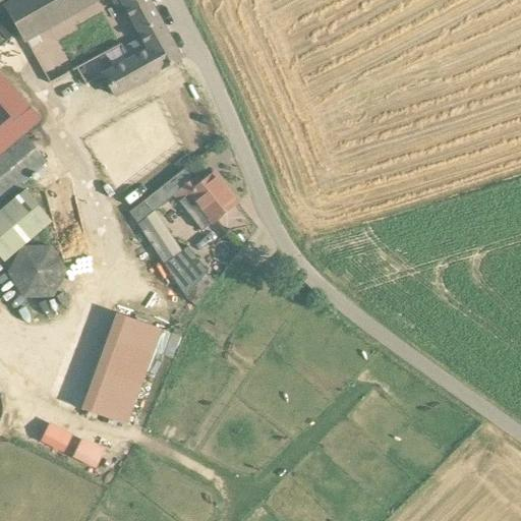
[(24,44),(103,0),(8,0),(2,4),(6,9),(0,13),(0,32),(7,42),(24,44)]
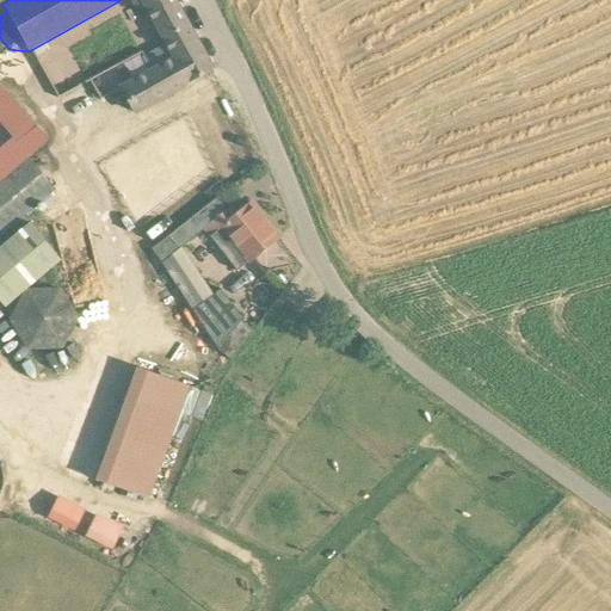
[(0,0),(0,55),(8,49),(0,37),(0,16),(7,11),(2,5),(10,0),(0,0)]
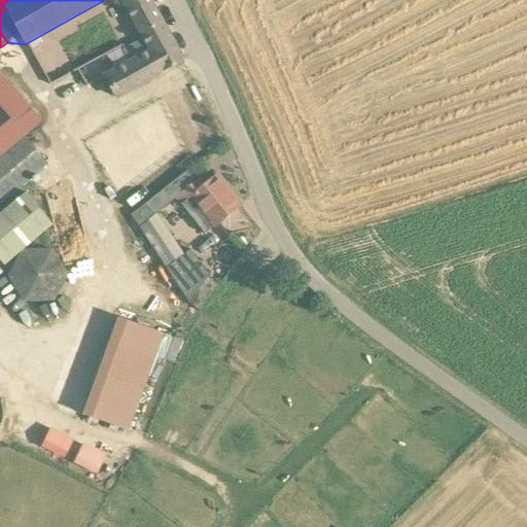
[(111,0),(117,11),(125,6),(141,37),(121,48),(128,61),(102,75),(116,101),(183,61),(148,0),(111,0)]
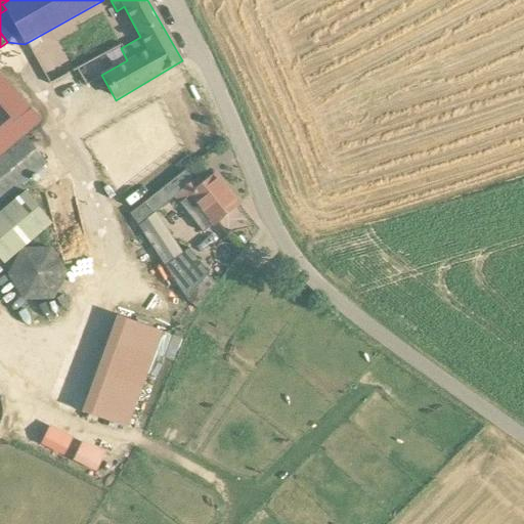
[(0,205),(48,165),(26,137),(0,158),(0,205)]
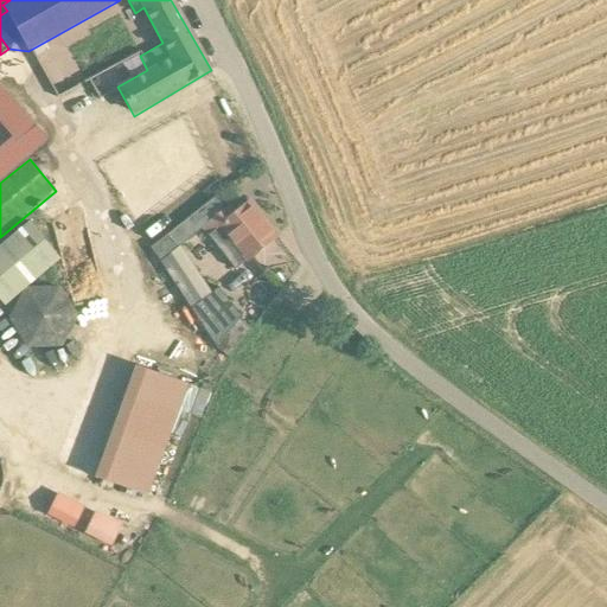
[(216,197),(170,234),(180,248),(202,230),(235,272),(278,237),(249,200),(234,213),(228,205),(224,208),(216,197)]
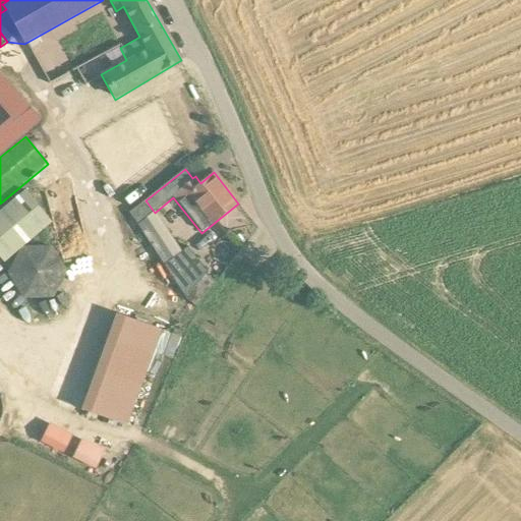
[(0,257),(5,264),(52,224),(24,191),(0,212),(0,257)]
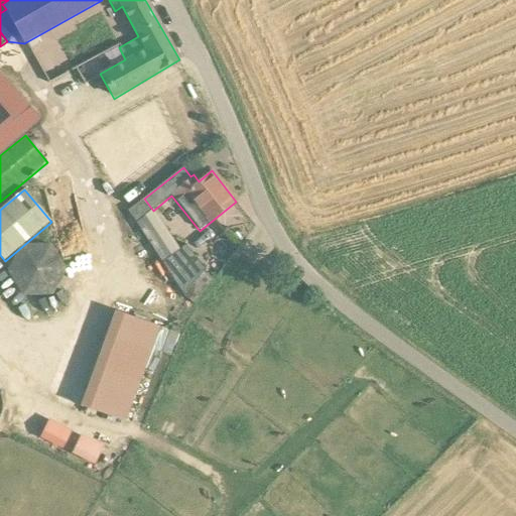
[(144,199),(128,211),(137,224),(153,211),(144,199)]
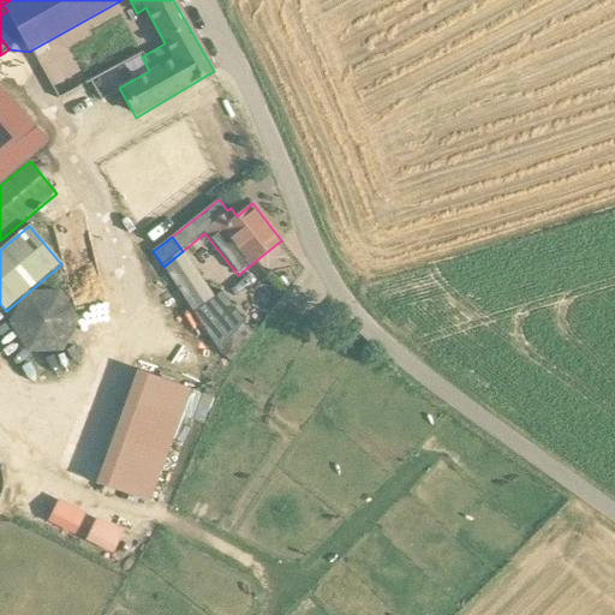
[(255,334),(244,324),(246,322),(221,292),(214,298),(183,251),(163,267),(219,352),(232,363),(255,334)]
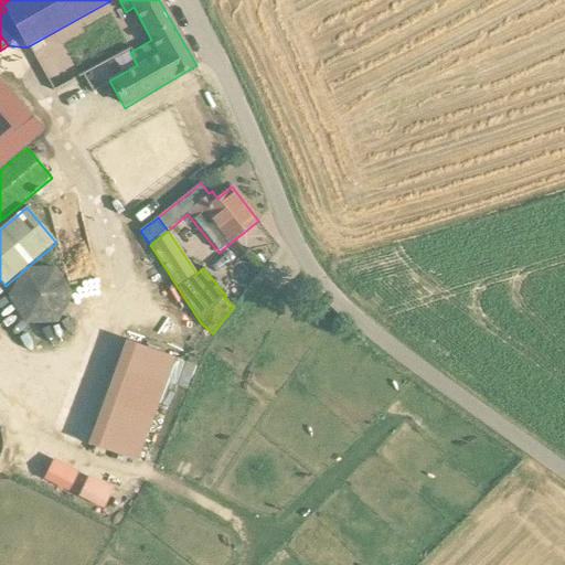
[(25,324),(57,323),(73,296),(57,268),(24,269),(9,296),(25,324)]
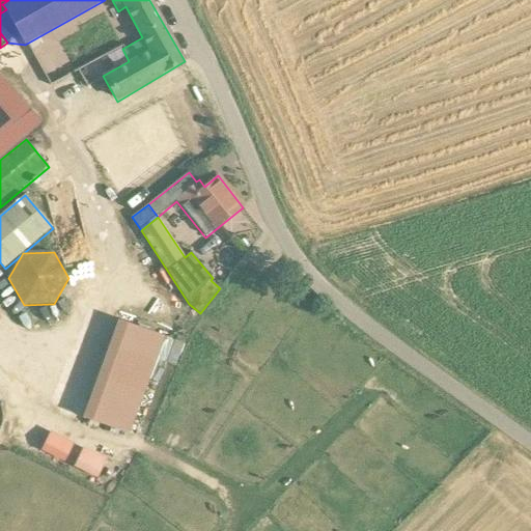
[(167,336),(118,318),(84,417),(134,434),(167,336)]
